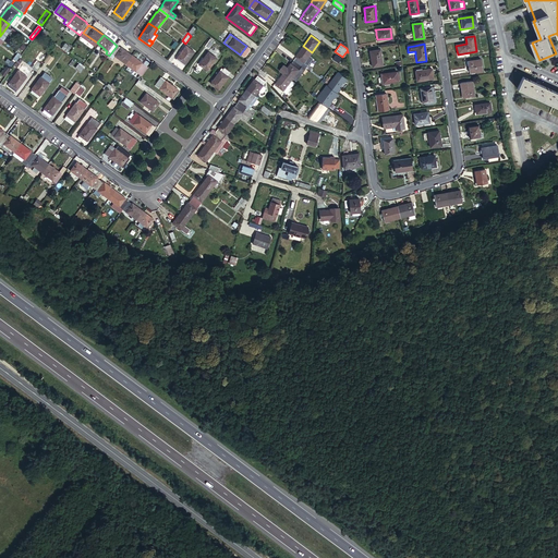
[(185,45),(174,59),(183,65),(194,51),(185,45)]
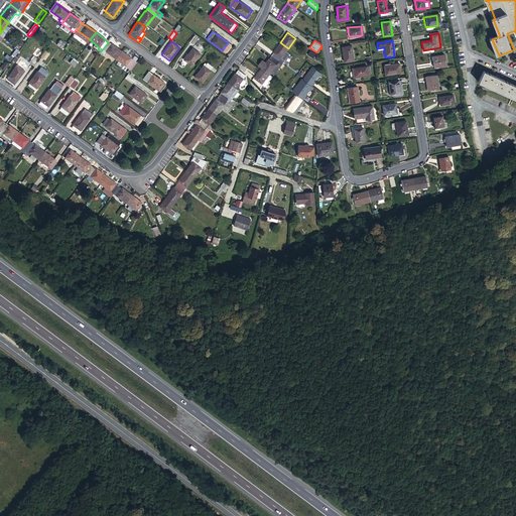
[(111,44),(108,42),(101,51),(104,54),(106,51),(115,58),(121,50),(112,43),(111,44)]
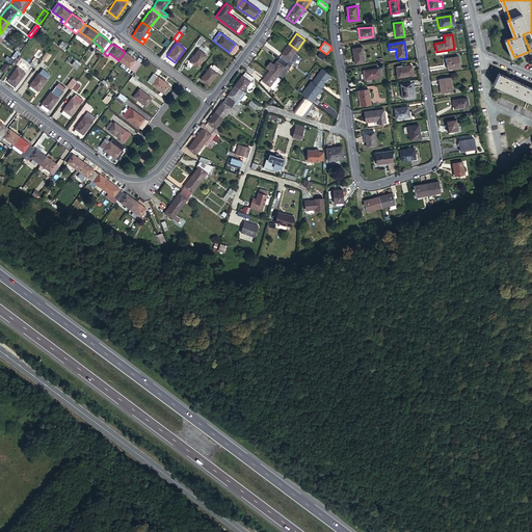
[(287,63),(297,50),(289,44),(282,54),(280,57),(287,63)]
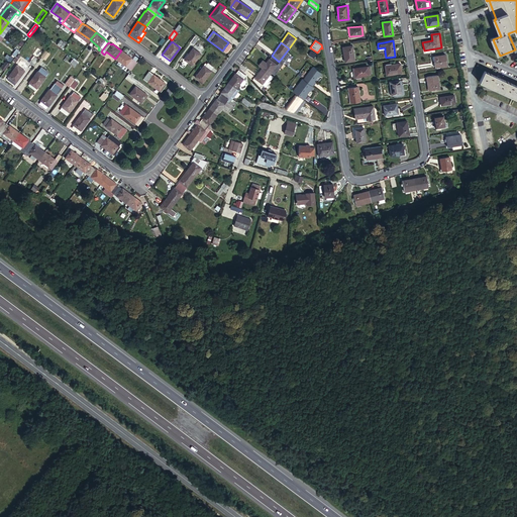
[(343,47),(345,62),(354,61),(352,45),(343,47)]
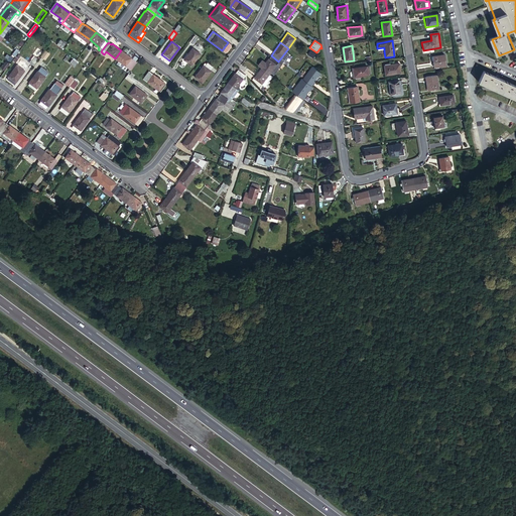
[(191,47),(182,59),(191,65),(200,53),(191,47)]
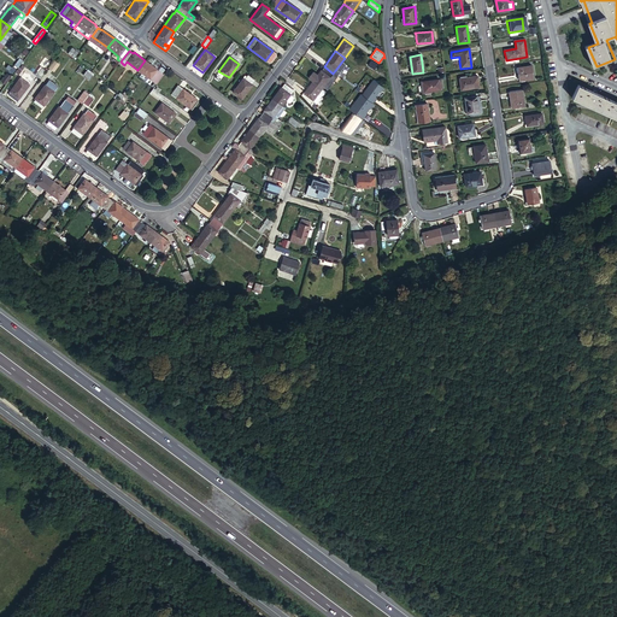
[(348,62),(345,58),(333,74),(338,76),(348,62)]
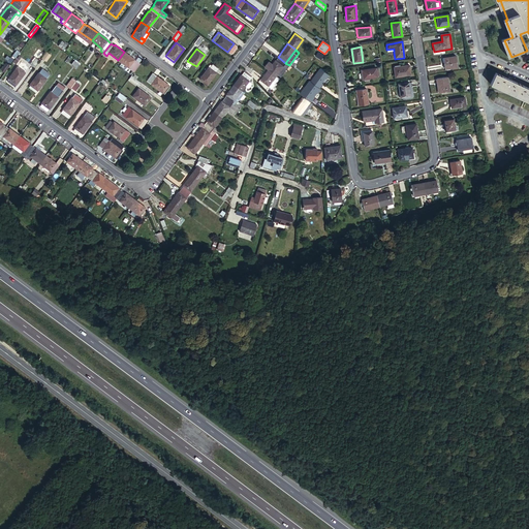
[(138,63),(124,52),(118,60),(132,71),(138,63)]
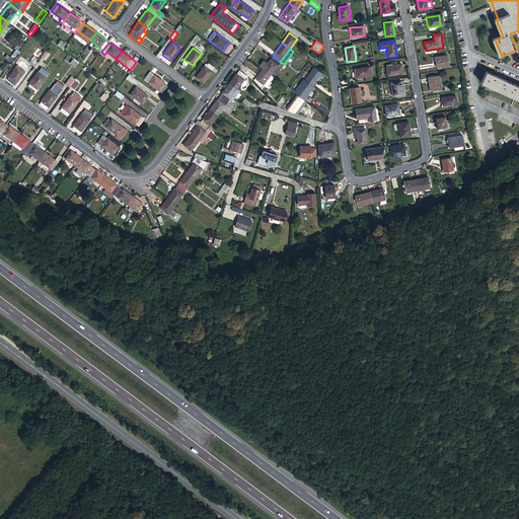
[(28,63),(32,66),(38,60),(32,56),(28,63)]
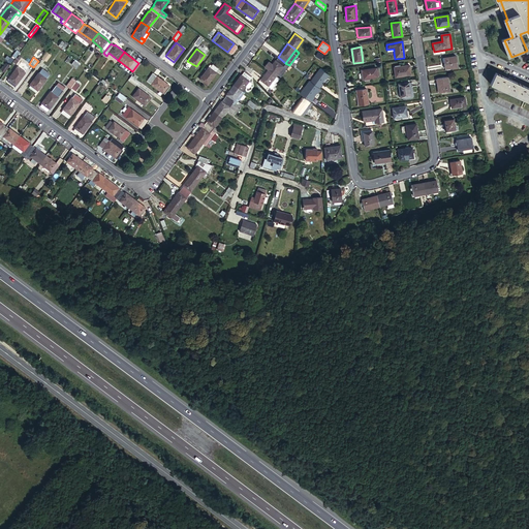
[(281,76),(289,65),(285,63),(278,57),(276,60),(275,60),(273,64),(271,65),(268,63),(265,67),(268,69),(276,75),(278,73),(281,76)]
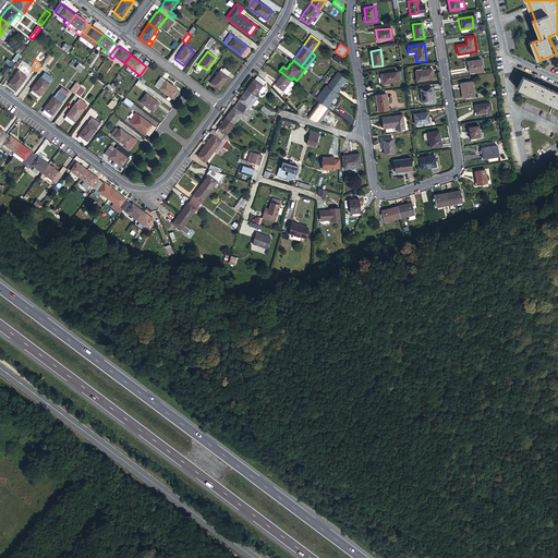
[(482,60),(468,62),(470,73),(483,72),(482,60)]
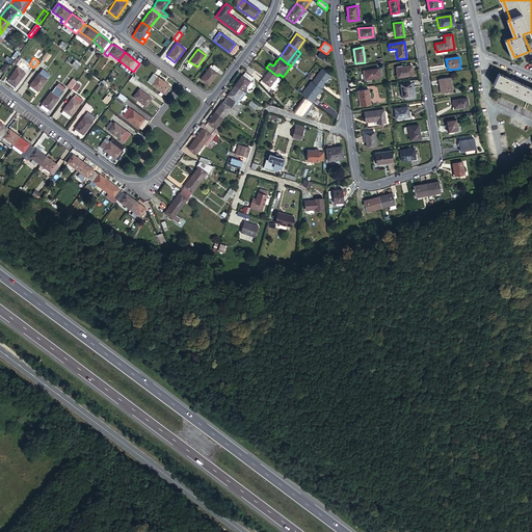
[(251,68),(262,74),(266,68),(255,61),(251,68)]
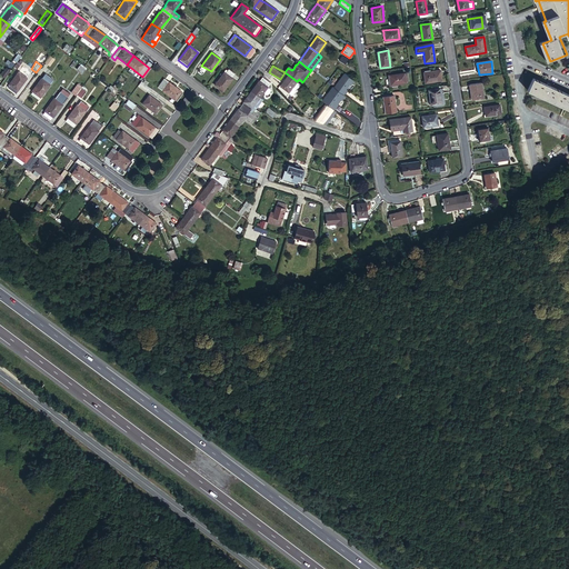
[(225,70),(213,85),(222,91),(232,78),(231,78),(235,73),(228,69),(227,71),(225,70)]
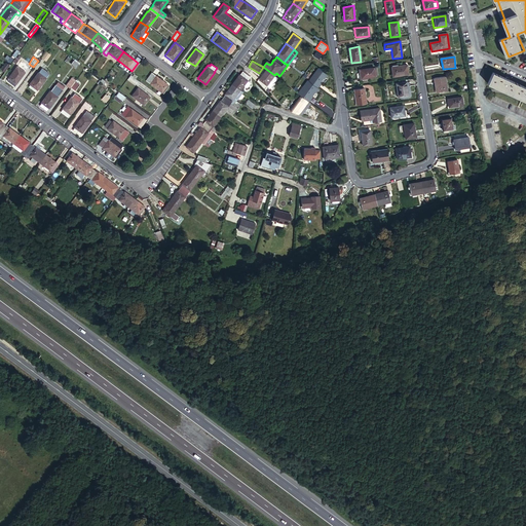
[(391,67),(392,78),(399,77),(399,75),(407,74),(406,65),(398,66),(397,65),(391,66),(391,67)]
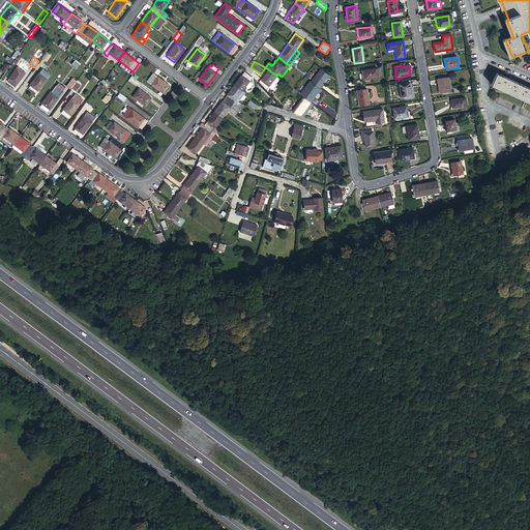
[(8,79),(6,81),(13,87),(24,72),(17,66),(7,78),(8,79)]
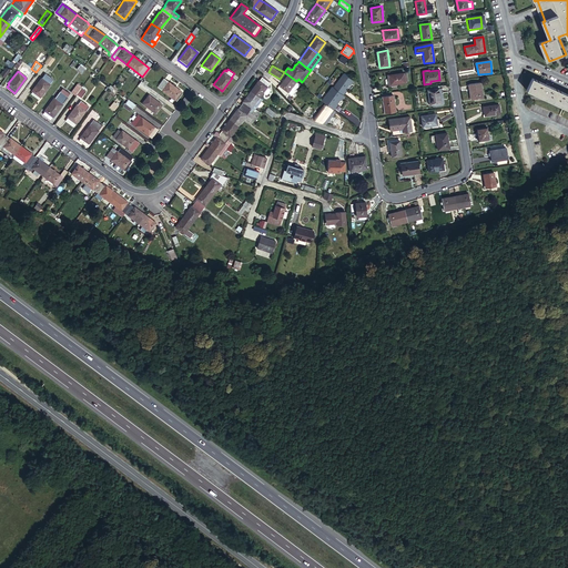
[(44,73),(41,78),(49,84),(52,79),(44,73)]
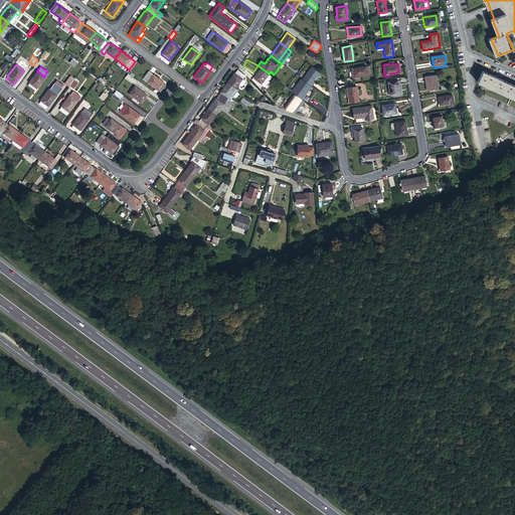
[(302,78),(311,86),(314,81),(313,80),(316,75),(317,76),(320,72),(312,66),(302,78)]
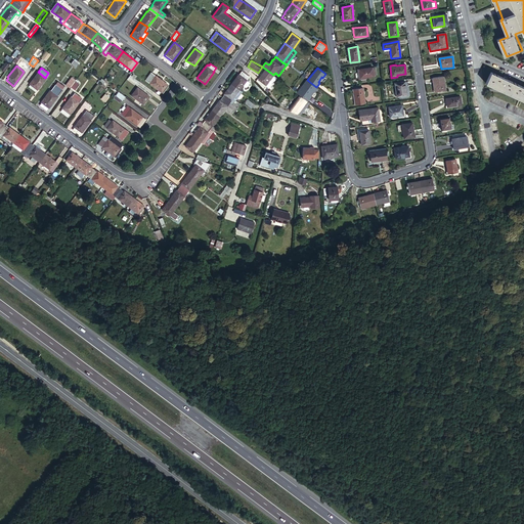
[(360,79),(366,78),(374,77),(373,68),(358,69),(359,73),(360,79)]
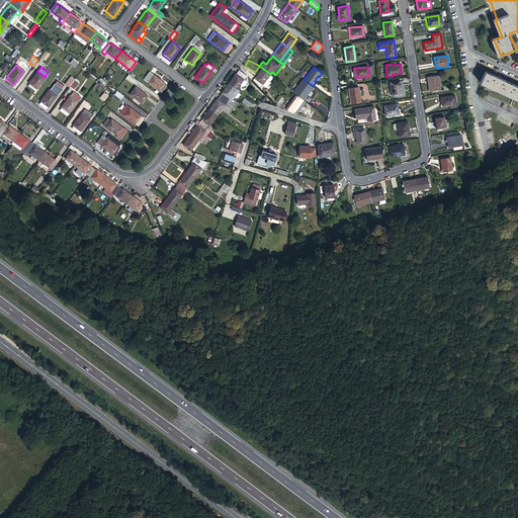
[(266,80),(270,74),(262,68),(255,78),(263,84),(266,85),(269,81),(266,80)]
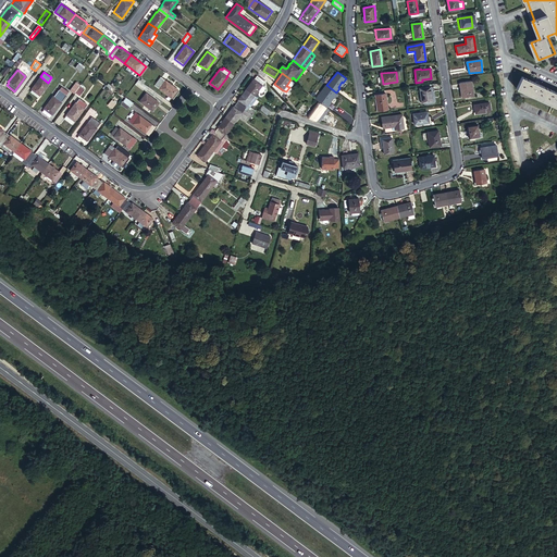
[(252,78),(245,89),(254,96),(257,90),(261,85),(264,82),(256,75),(254,78),(252,78)]
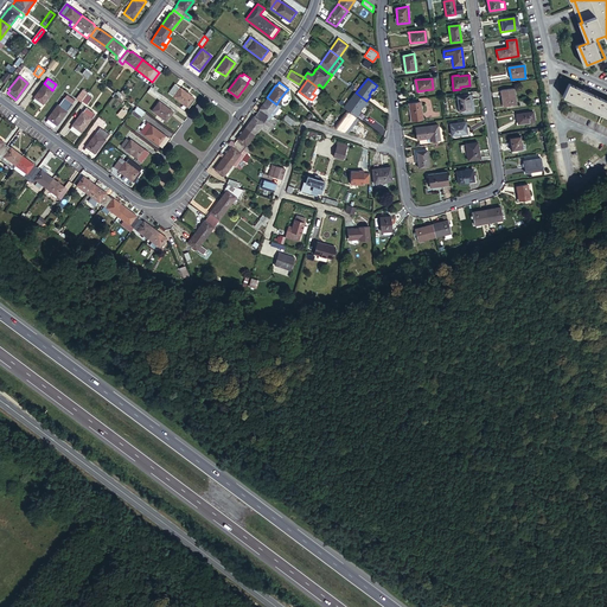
[(52,90),(44,83),(43,83),(32,96),(42,103),(52,90)]
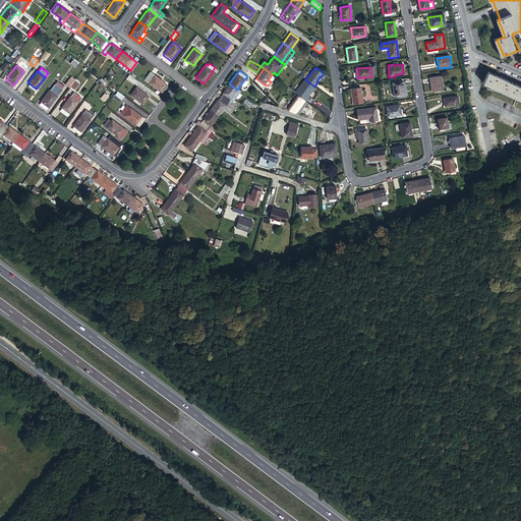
[(142,79),(145,80),(151,72),(148,71),(142,79)]
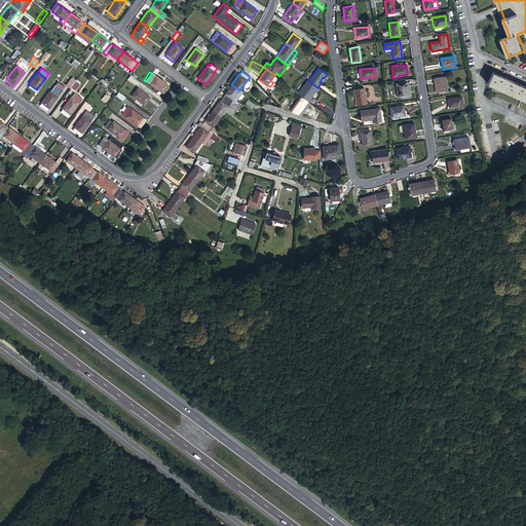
[(152,73),(146,81),(161,92),(167,84),(152,73)]
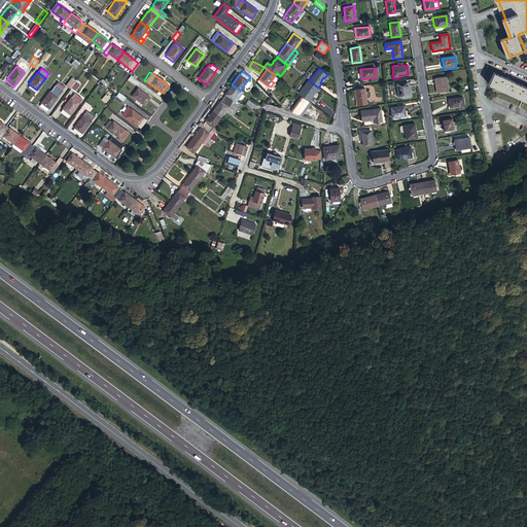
[(370,81),(369,78),(362,79),(361,73),(357,73),(358,79),(361,80),(362,80),(362,82),(370,81)]
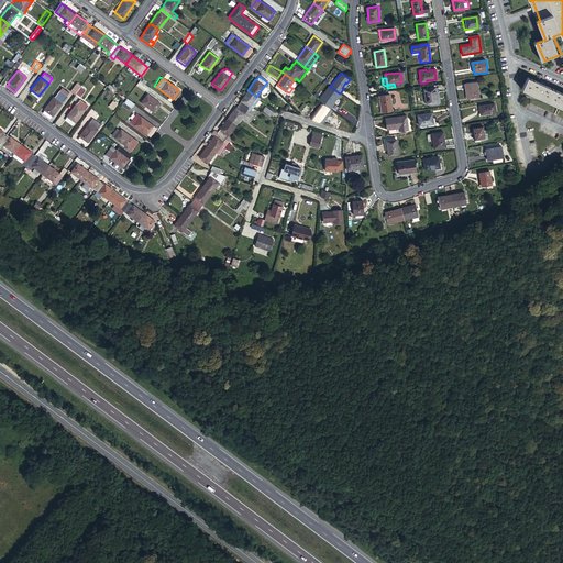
[(542,87),(539,85),(526,78),(519,90),(562,111),(562,96),(561,96),(542,87)]
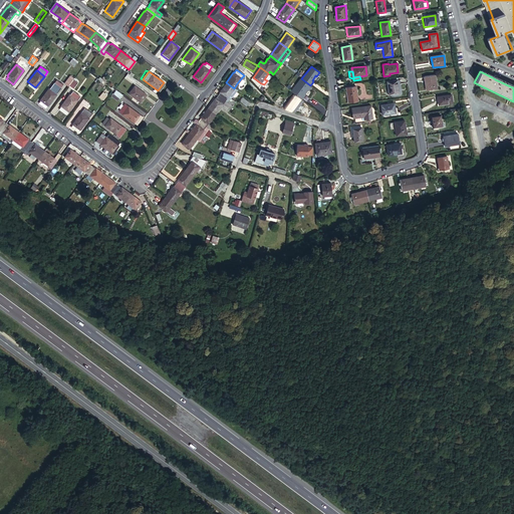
[(63,83),(67,85),(67,84),(72,78),(73,77),(69,74),(63,83)]
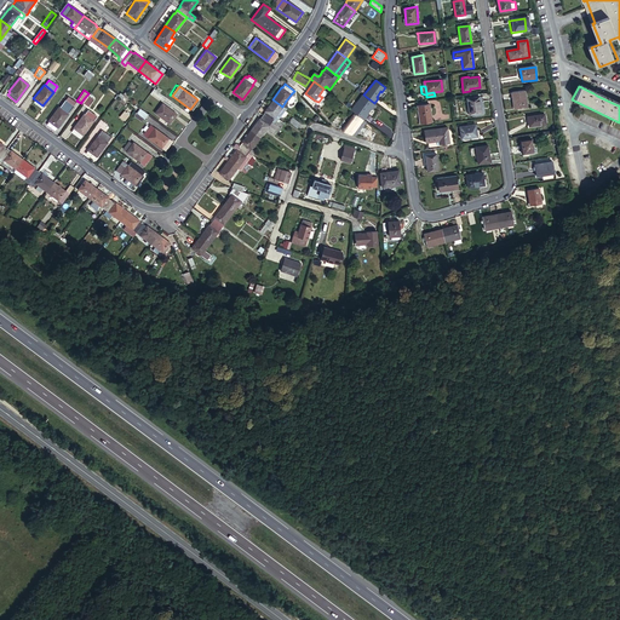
[(151,93),(162,101),(165,97),(154,90),(151,93)]
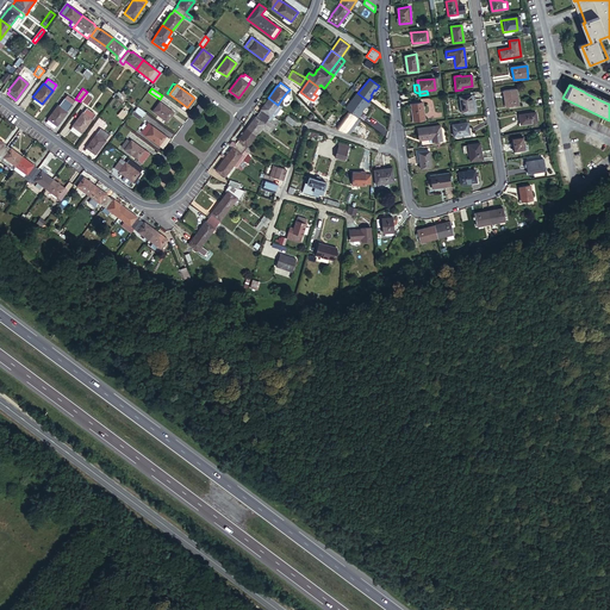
[(504,107),(510,106),(514,106),(516,106),(514,89),(502,92),(504,107)]
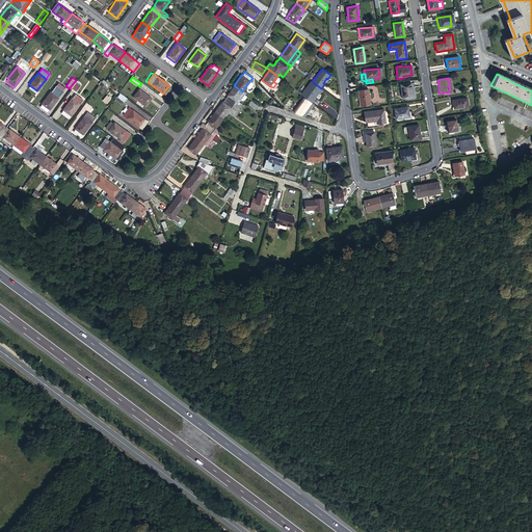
[(270,86),(262,80),(260,83),(267,90),(270,86)]
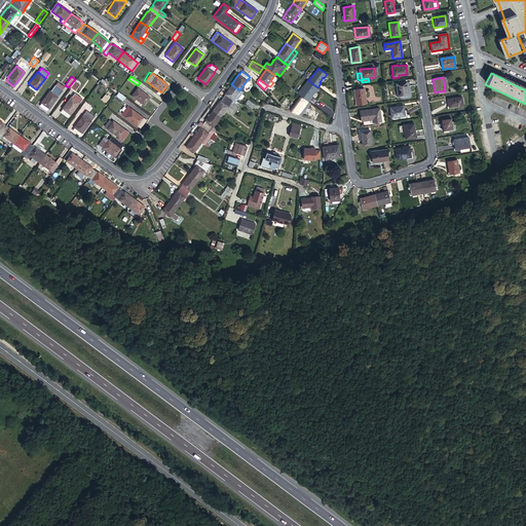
[(74,80),(69,86),(74,90),(78,84),(74,80)]
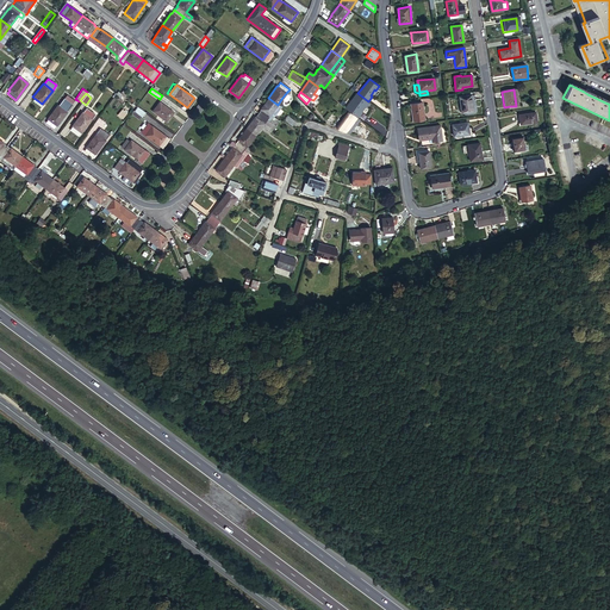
[(346,107),(359,117),(362,112),(361,112),(366,106),(366,107),(369,103),(368,101),(358,93),(356,93),(346,107)]
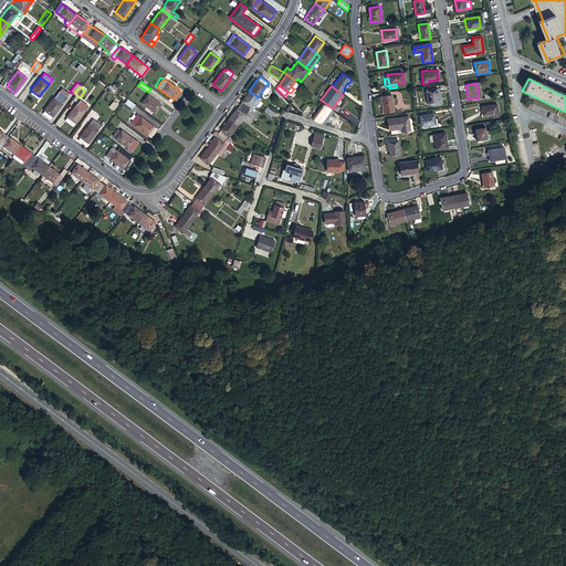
[(427,101),(427,103),(428,105),(438,103),(437,92),(439,92),(439,88),(426,91),(427,101)]
